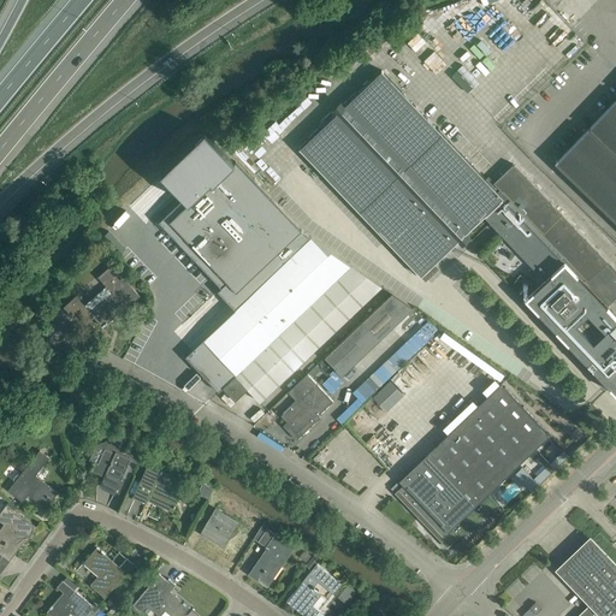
[(408,42),(421,57),(432,47),(419,33),(408,42)]
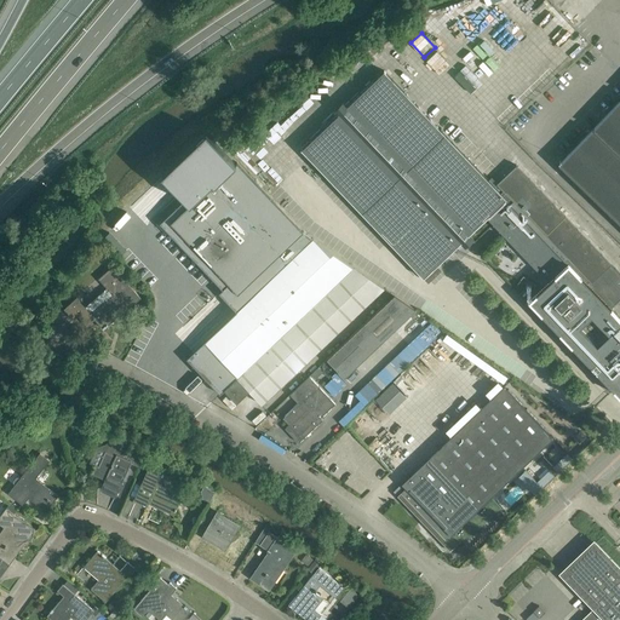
[(503,87),(501,50),(493,50),(493,41),(487,42),(487,103),(517,103),(517,87),(503,87)]
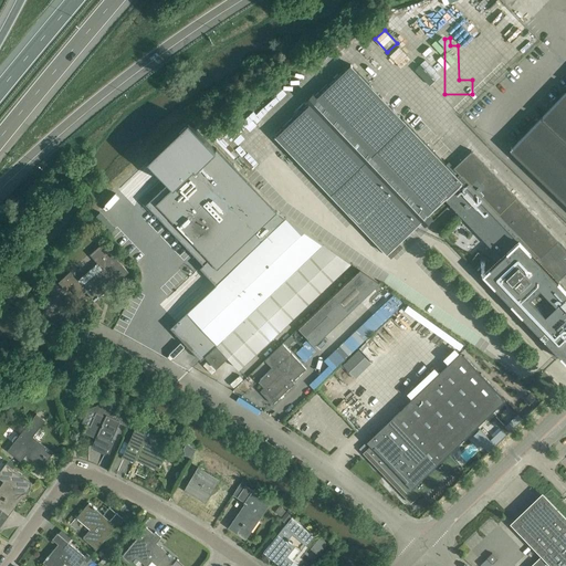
[(565,290),(557,281),(565,272),(565,250),(471,150),(451,169),(350,64),(274,136),(386,253),(444,199),(500,258),(483,274),(542,336),(565,360),(565,290)]
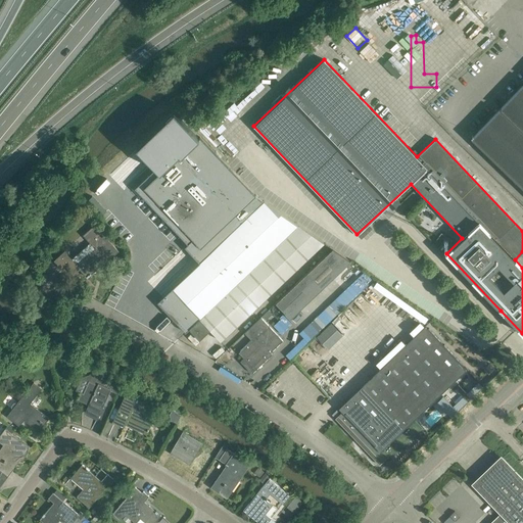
[(522,84),(472,138),(522,187),(522,84)]
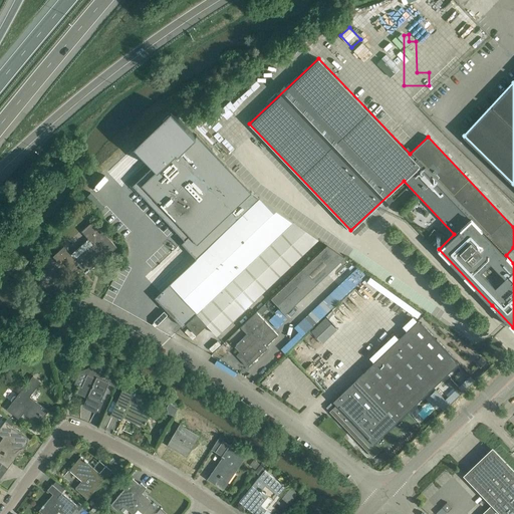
[(137,181),(133,185),(137,190),(184,240),(190,235),(197,243),(251,192),(217,156),(197,135),(196,136),(171,109),(143,137),(134,145),(153,165),(137,181)]
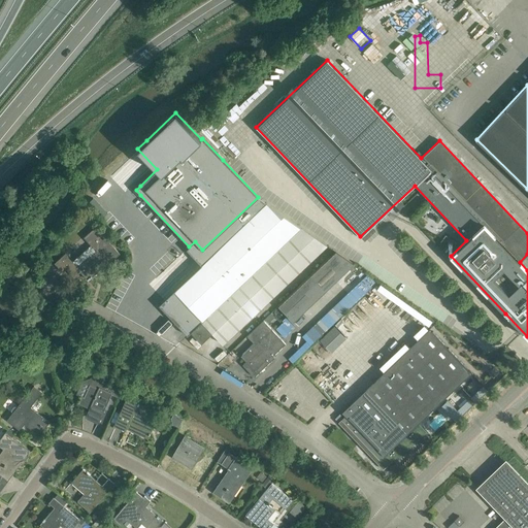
[(201,265),(159,305),(172,319),(173,321),(178,326),(184,331),(188,335),(191,332),(209,314),(301,227),(266,203),(258,197),(202,250),(195,241),(189,246),(187,249),(201,265)]
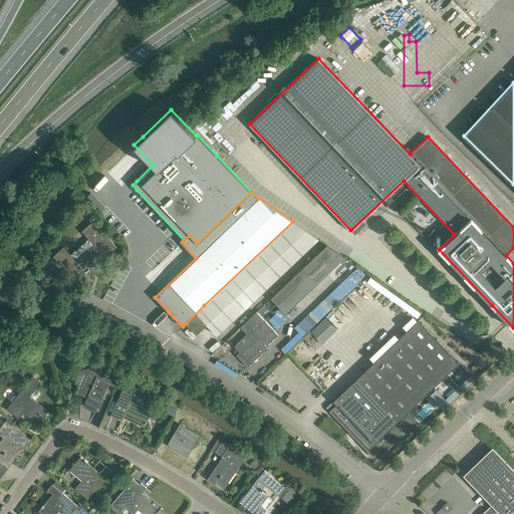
[(104,257),(116,247),(93,220),(81,231),(88,239),(70,255),(63,247),(53,256),(61,265),(64,262),(72,270),(78,265),(85,273),(98,261),(97,260),(102,255),(104,257)]
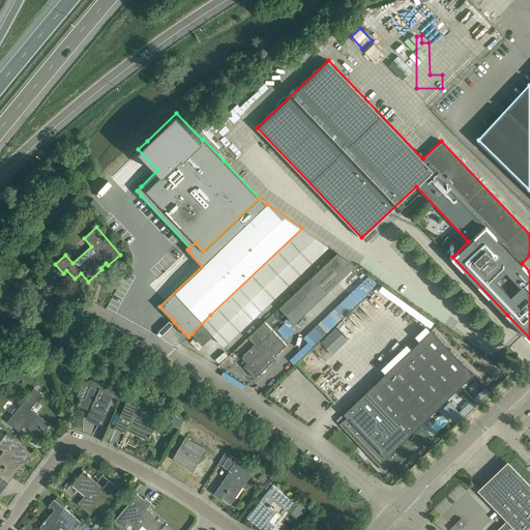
[(210,315),(192,333),(202,345),(213,334),(224,346),(328,246),(302,228),(210,315)]
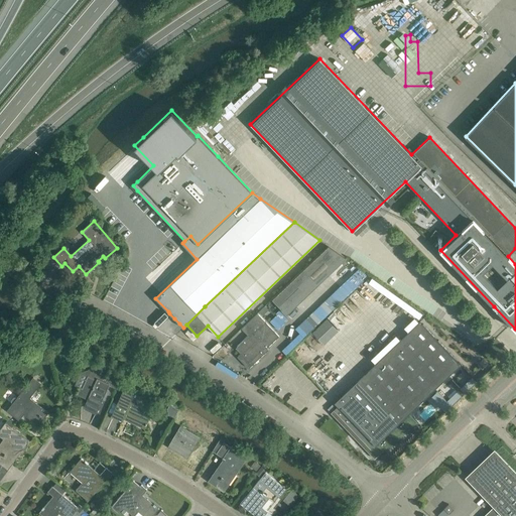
[(329,246),(273,299),(286,314),(346,258),(329,246)]
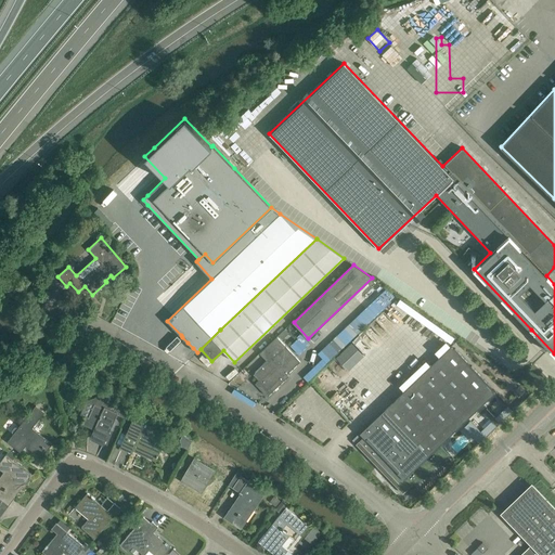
[(378,317),(334,358),(346,370),(388,331),(382,324),(384,322),(378,317)]
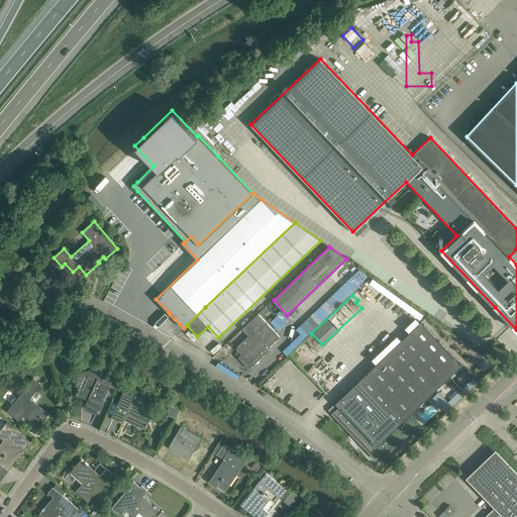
[(237,346),(235,348),(240,353),(237,356),(248,369),(265,354),(262,351),(266,347),(267,348),(280,336),(275,331),(266,322),(259,314),(257,313),(241,328),(242,328),(248,335),(237,346)]
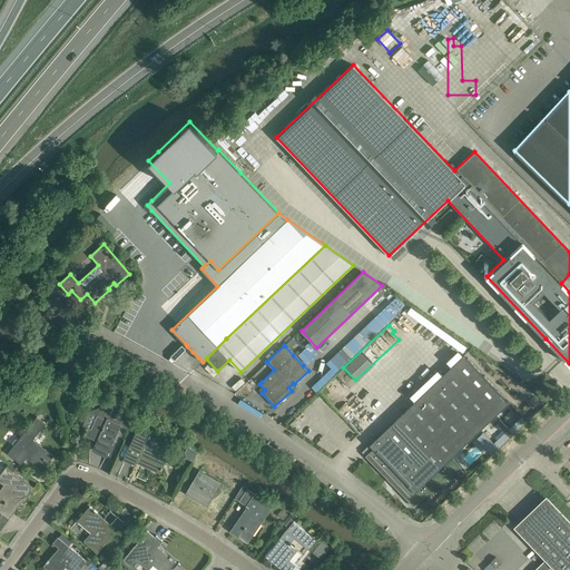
[(463,355),(369,444),(373,449),(365,455),(414,507),(430,491),(431,493),(460,465),(452,457),(508,403),(463,355)]
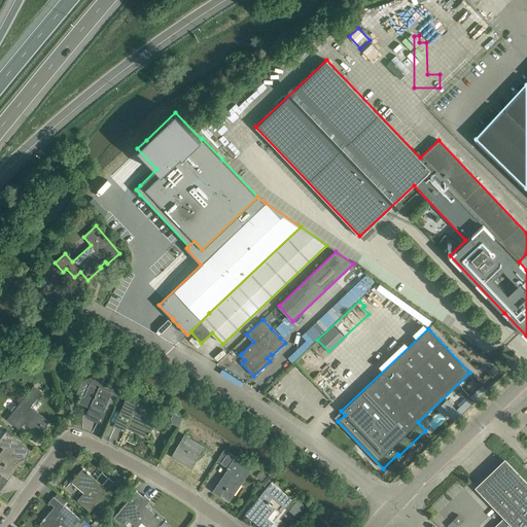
[(48,352),(36,352),(36,362),(48,362),(48,352)]
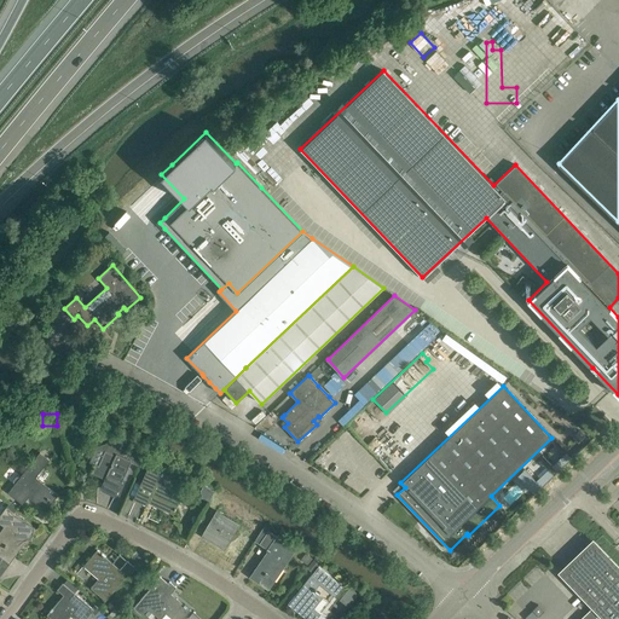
[(109,429),(105,437),(121,444),(125,437),(109,429)]
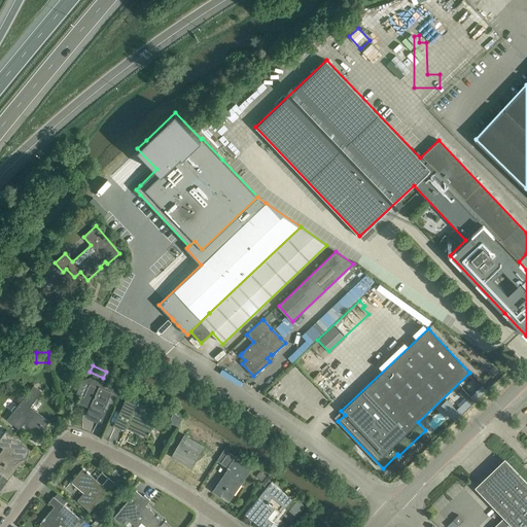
[(82,380),(76,393),(80,395),(77,402),(90,408),(85,416),(99,422),(99,421),(104,411),(105,408),(110,411),(120,386),(111,382),(110,384),(93,376),(86,379),(82,380)]
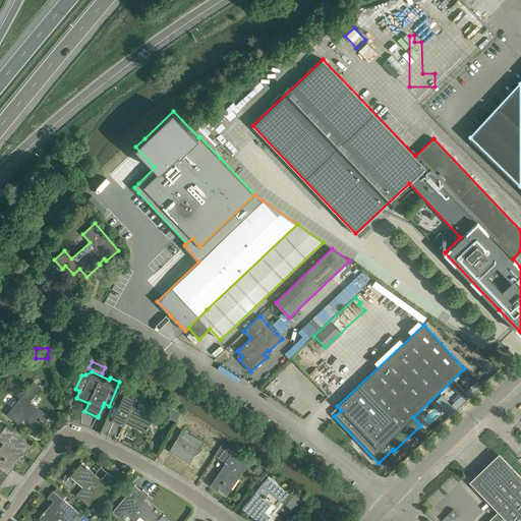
[(12,407),(7,414),(19,424),(23,418),(39,429),(49,416),(37,406),(30,402),(36,394),(42,387),(34,381),(16,402),(15,401),(13,401),(11,404),(11,406),(12,407)]
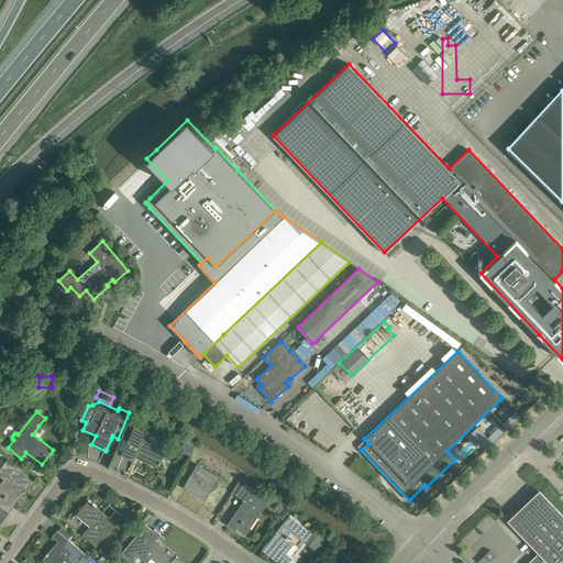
[(515,411),(510,416),(516,421),(520,417),(515,411)]
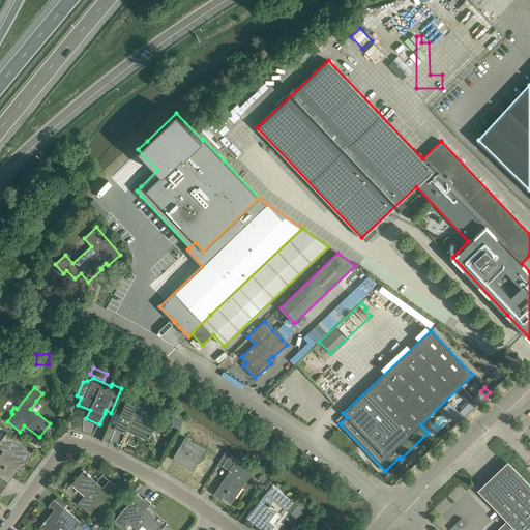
[(139,404),(127,399),(114,427),(126,432),(128,428),(141,433),(139,436),(148,440),(156,423),(135,413),(139,404)]
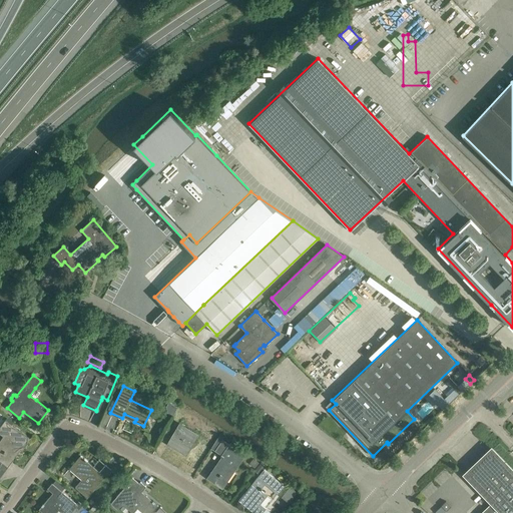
[(168,402),(166,407),(168,414),(172,416),(177,407),(168,402)]
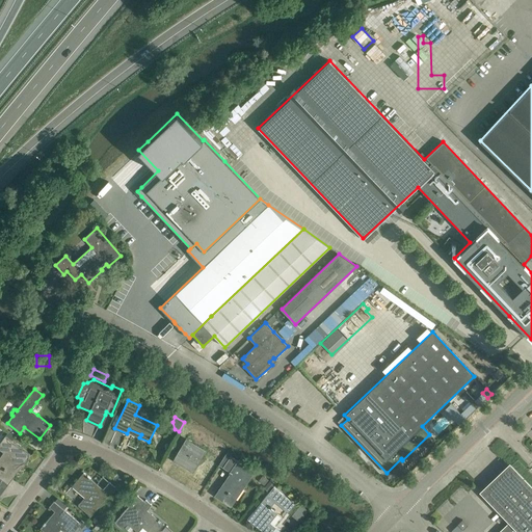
[(0,495),(14,475),(11,474),(19,463),(23,467),(31,454),(12,441),(15,436),(8,431),(0,443),(0,449),(3,452),(0,456),(0,495)]
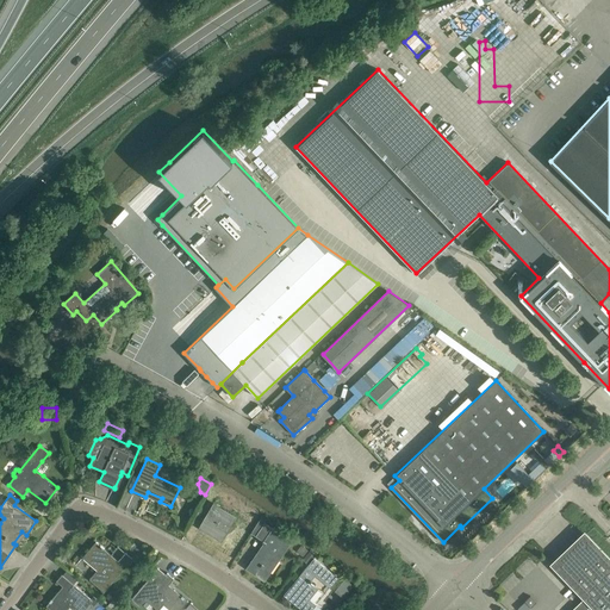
[(213,503),(199,528),(222,541),(236,517),(213,503)]
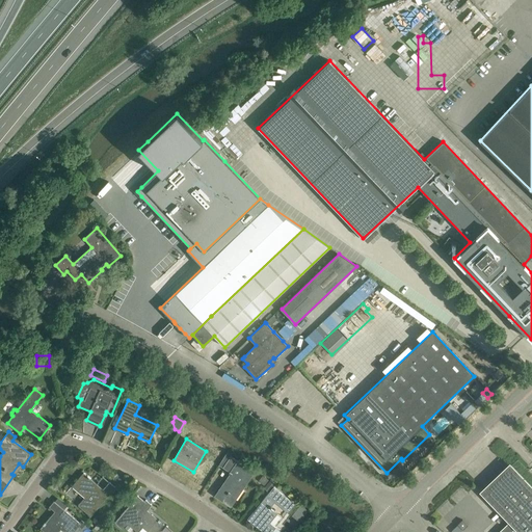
[(228,450),(219,464),(230,472),(229,473),(231,475),(229,478),(230,479),(227,483),(225,482),(220,490),(219,489),(215,497),(231,506),(236,499),(233,497),(240,486),(243,488),(255,472),(237,460),(237,461),(231,456),(233,453),(228,450)]
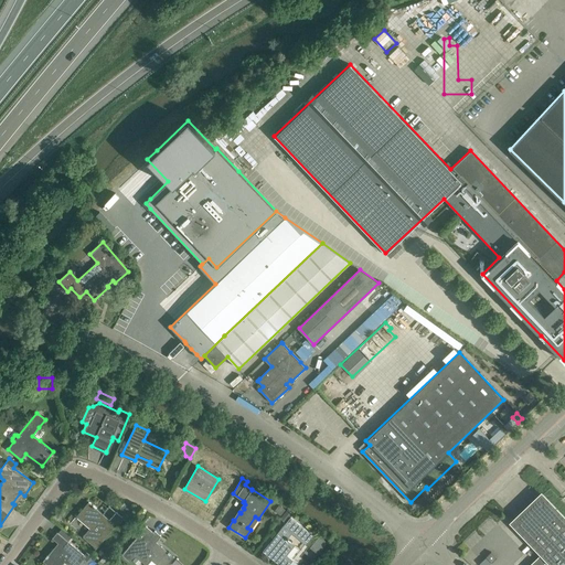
[(542,556),(532,564),(564,564),(564,520),(542,496),(513,523),(544,555),(542,557),(542,556)]
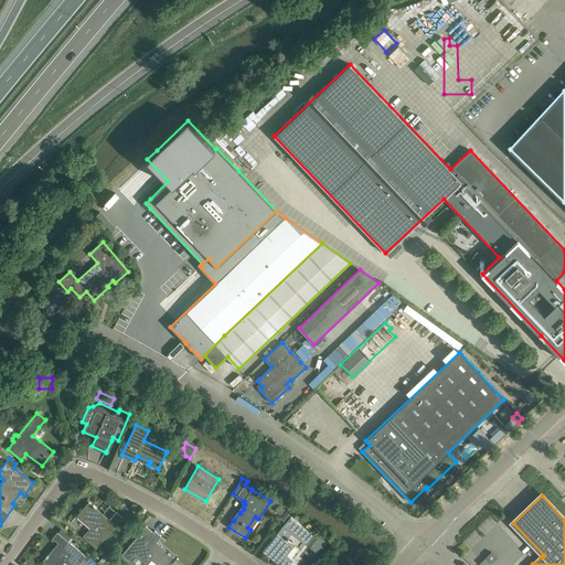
[(88,502),(76,516),(89,529),(83,536),(96,548),(123,518),(116,512),(108,521),(102,515),(103,514),(95,508),(96,507),(93,504),(93,505),(88,502)]
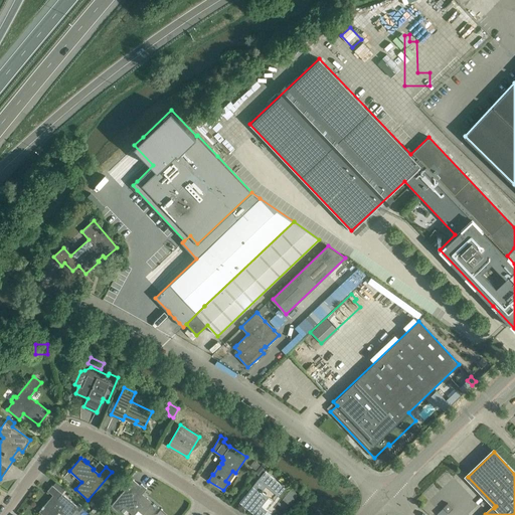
[(253,460),(250,465),(256,470),(260,464),(253,460)]
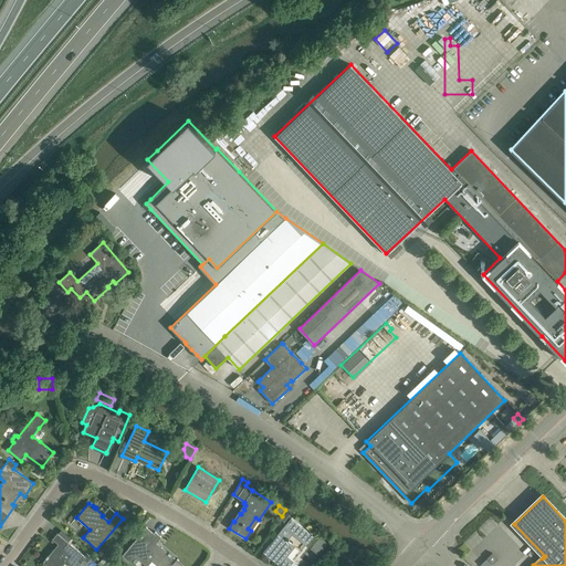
[(287,510),(280,520),(281,520),(286,524),(291,517),(294,514),(287,510)]
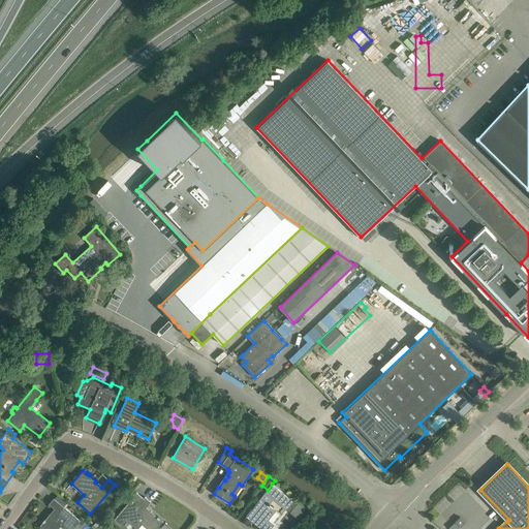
[(268,520),(275,510),(269,505),(271,503),(270,503),(273,499),(286,509),(292,501),(272,484),(268,490),(246,516),(261,528),(270,528),(274,524),(268,520)]
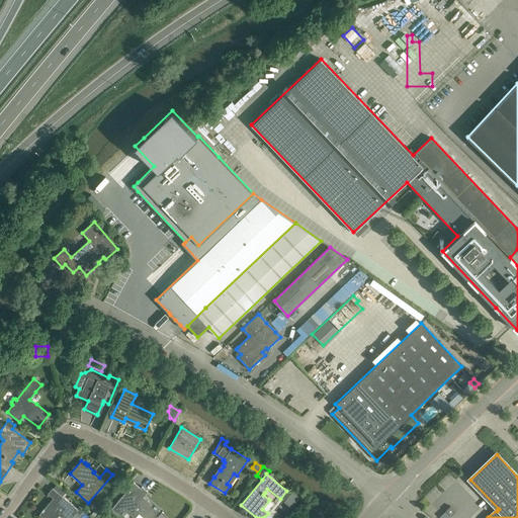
[(134,482),(111,508),(118,514),(123,509),(123,510),(128,514),(133,517),(134,517),(139,513),(144,517),(153,517),(160,510),(159,510),(156,508),(156,507),(155,506),(154,506),(148,501),(147,502),(142,498),(148,491),(142,487),(141,488),(134,482)]
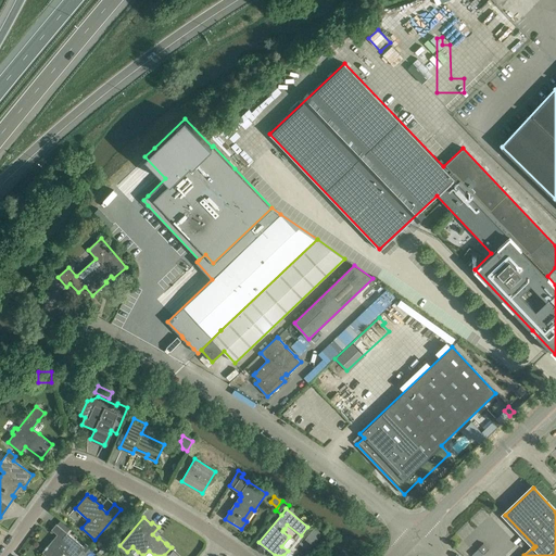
[(84,545),(80,543),(57,523),(51,529),(59,535),(53,541),(52,540),(47,546),(45,547),(46,548),(41,552),(47,555),(61,555),(65,551),(71,555),(76,555),(83,550),(86,552),(89,547),(85,544),(84,545)]
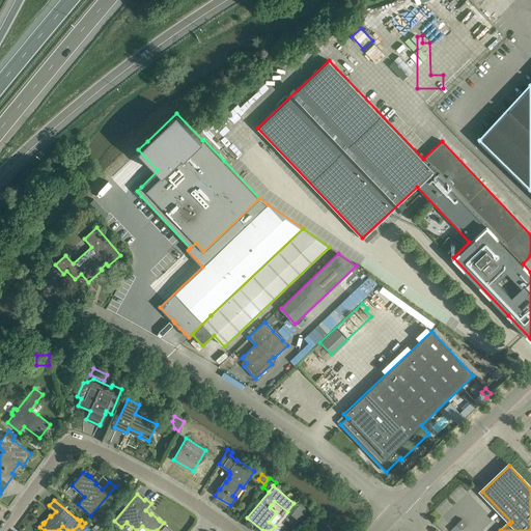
[(300,503),(296,509),(303,515),(308,509),(300,503)]
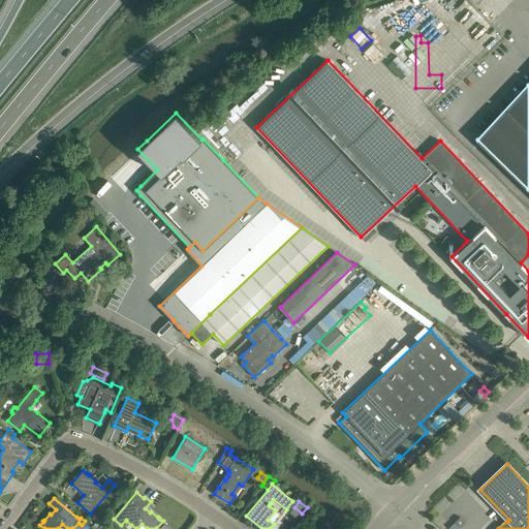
[(455,522),(460,527),(465,523),(460,517),(455,522)]
